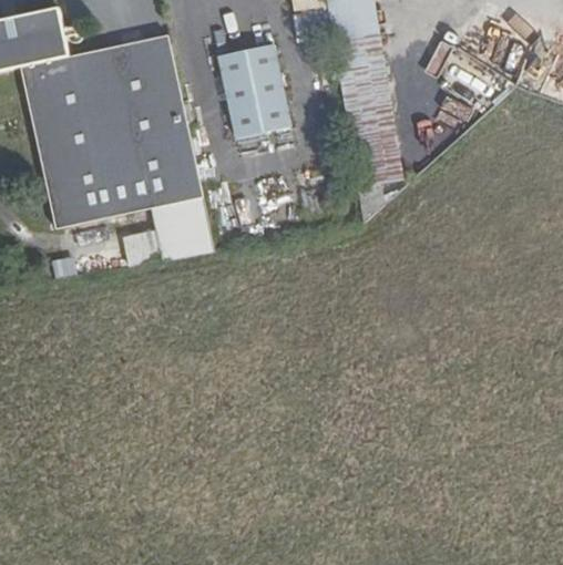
[(334,44),(325,0),(296,0),(298,9),(308,8),(317,49),(334,44)]
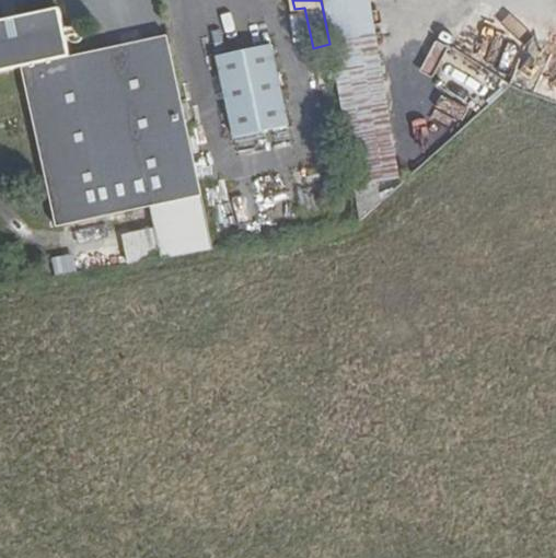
[(325,0),(354,183),(400,174),(370,0),(325,0)]
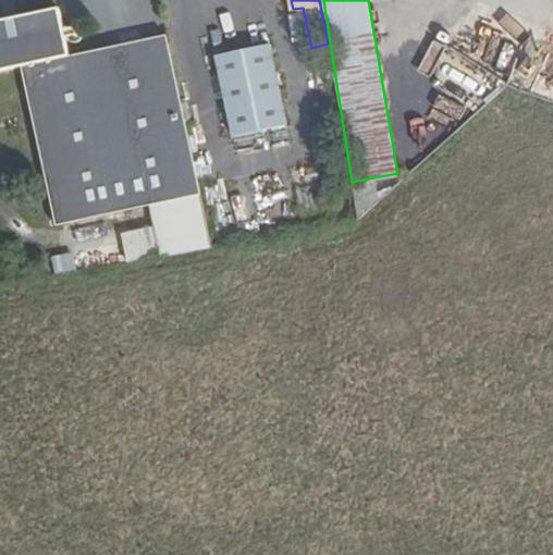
[(197,192),(162,32),(65,52),(53,5),(0,17),(0,68),(16,64),(52,225),(197,192)]
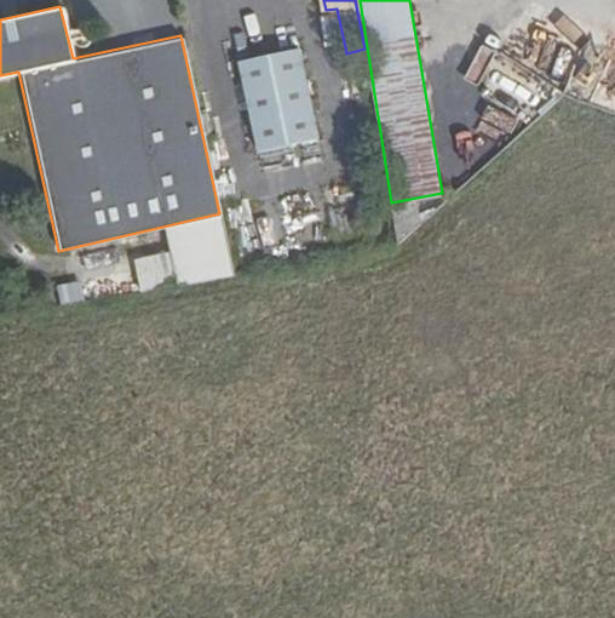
[(533,22),(515,51),(546,70),(564,41),(533,22)]
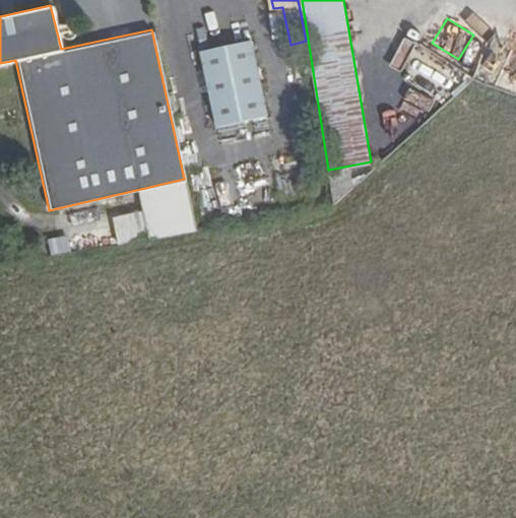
[(311,71),(306,41),(291,45),(297,74),(311,71)]
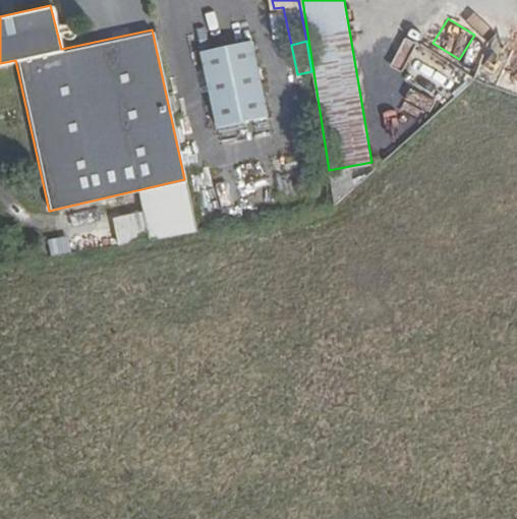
[(267,113),(253,42),(206,50),(219,123),(267,113)]
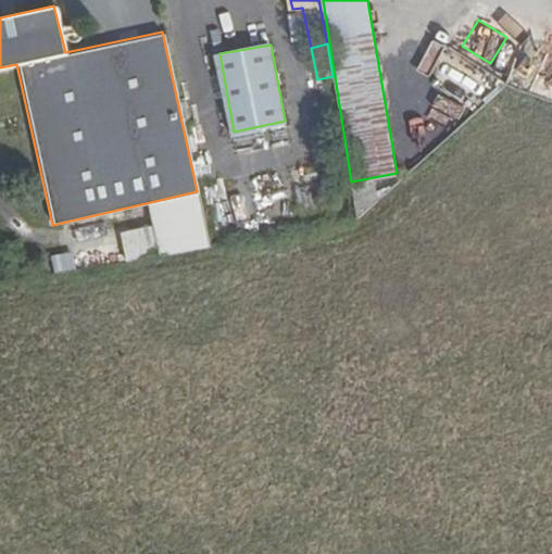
[(77,248),(77,264),(117,263),(116,246),(77,248)]
